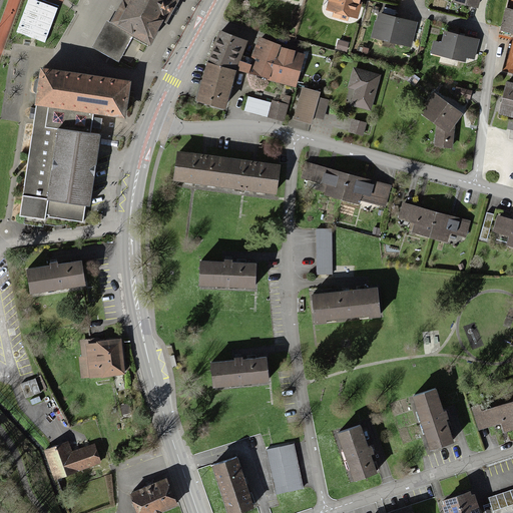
[(57,8),(34,0),(27,0),(16,33),(45,43),(57,8)]
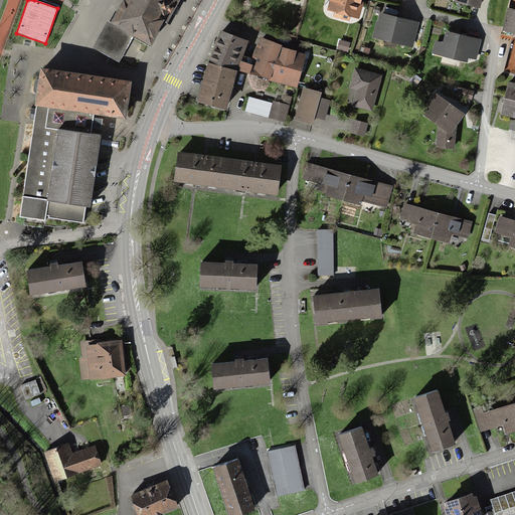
[(123,0),(111,23),(133,36),(152,45),(164,23),(167,24),(174,10),(179,0),(123,0)]
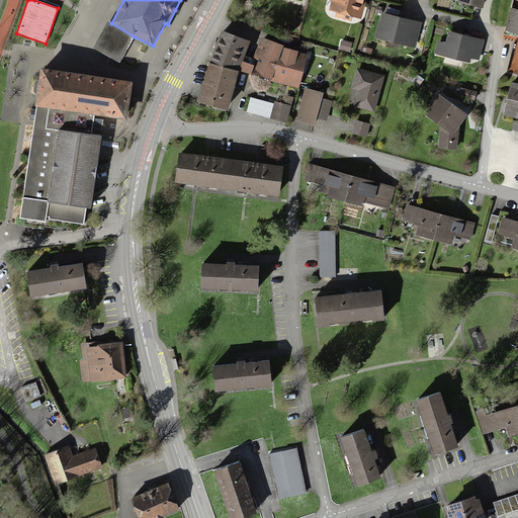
[(331,0),(330,6),(359,14),(362,0),(331,0)]
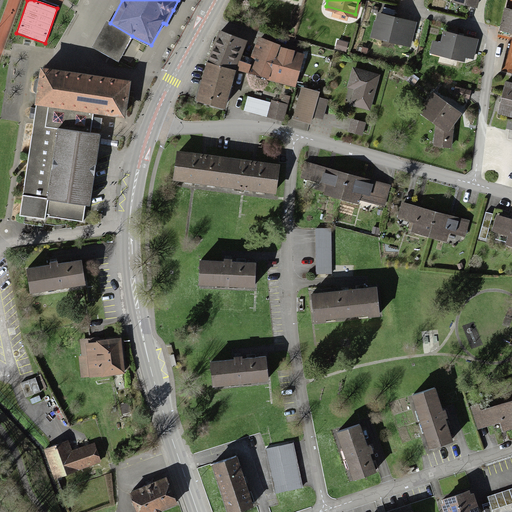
[(478,0),(448,0),(448,4),(475,11),(478,0)]
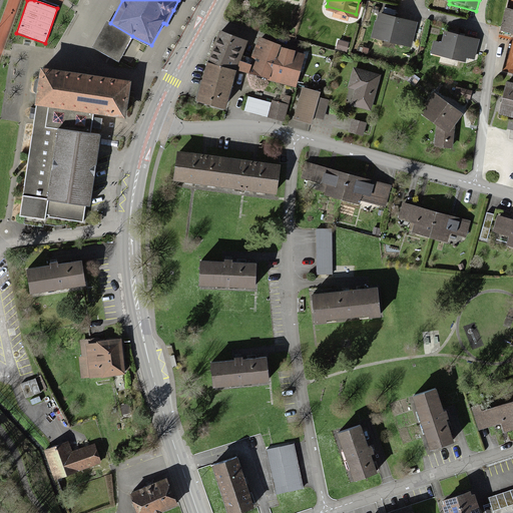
[(512,9),(505,7),(500,31),(512,33),(512,9)]
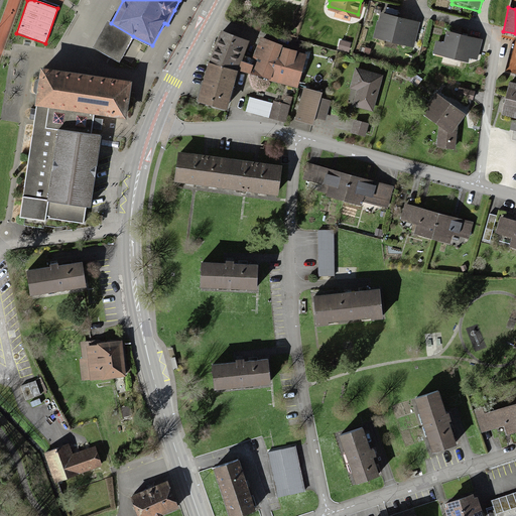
[(414,46),(420,25),(378,14),(372,36),(414,46)]
